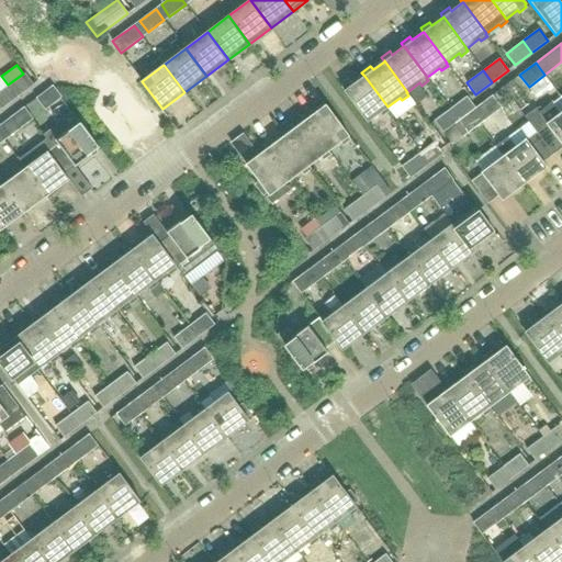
[(25,72),(9,85),(18,97),(34,85),(25,72)]
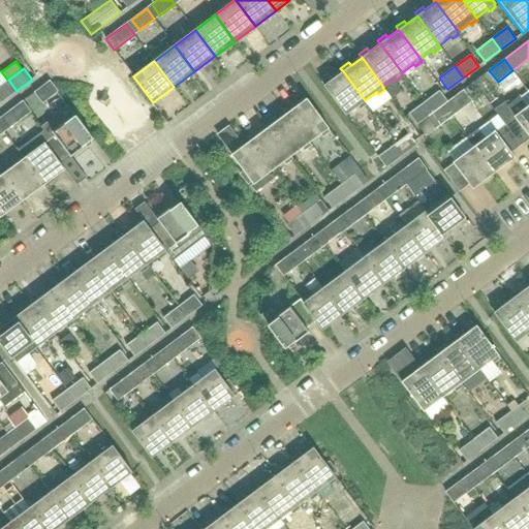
[(364,101),(365,100),(343,71),(333,80),(330,75),(321,82),(346,115),(358,105),(360,109),(366,103),(364,101)]
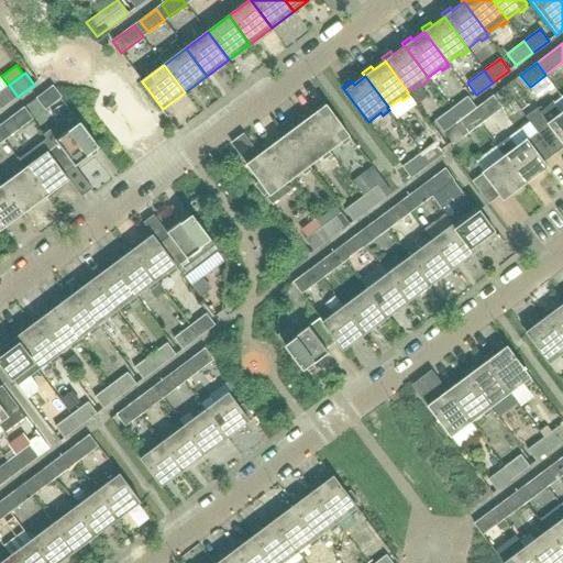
[(0,91),(0,107),(1,109),(18,97),(9,85),(0,91)]
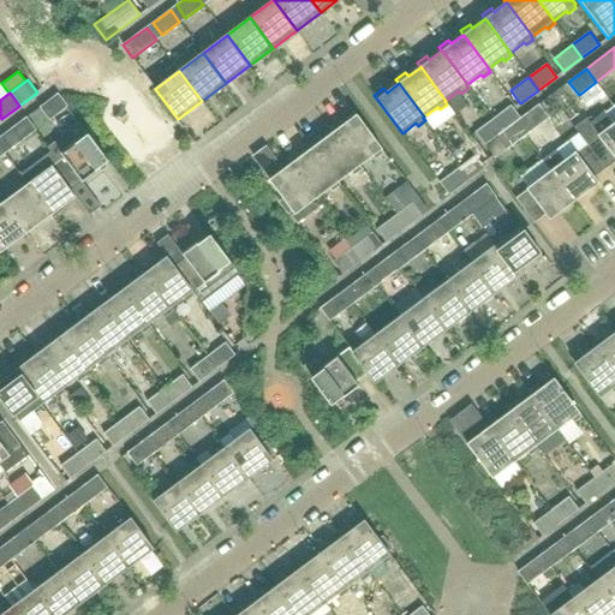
[(58,94),(40,107),(49,120),(67,106),(58,94)]
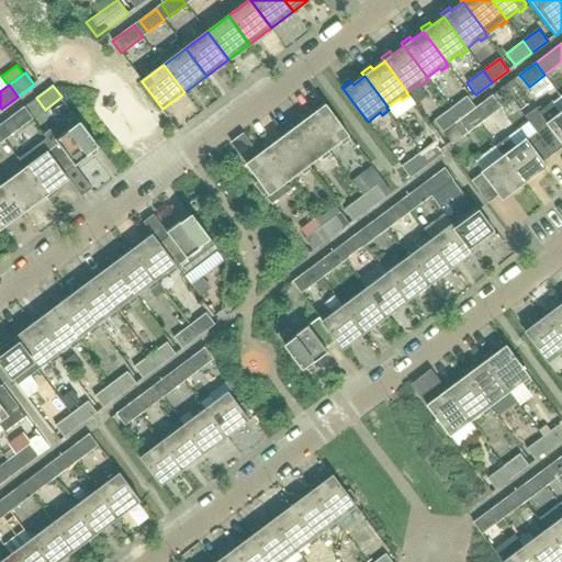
[(502,108),(492,96),(471,112),(480,124),(502,108)]
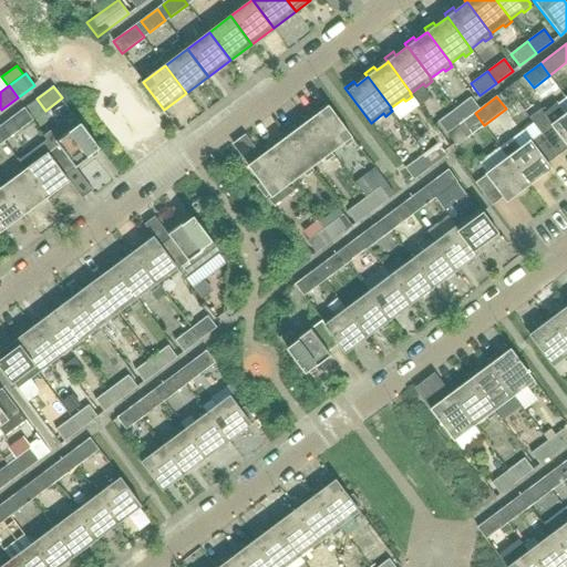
[(480,109),(473,100),(471,98),(454,110),(463,121),(480,109)]
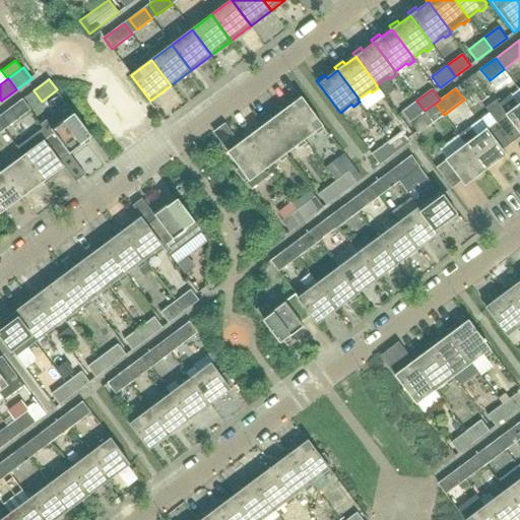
[(279,108),(282,111),(305,139),(316,131),(318,133),(324,129),(322,126),(323,126),(302,96),(290,105),(287,102),(279,108)]
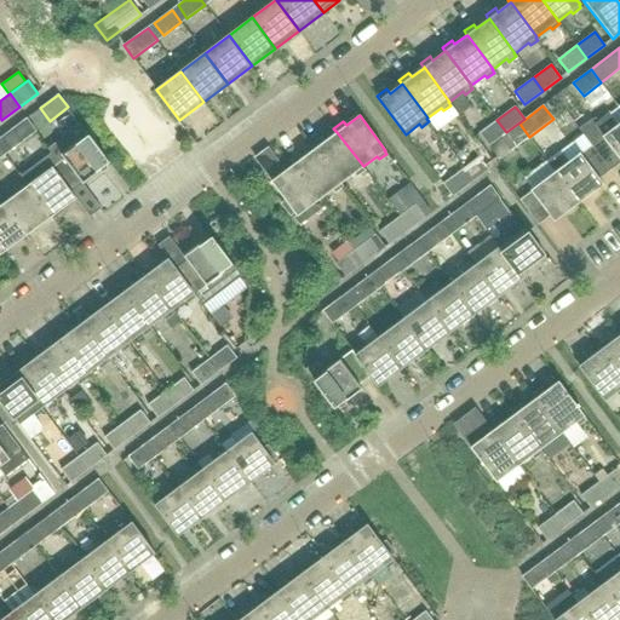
[(619,122),(614,127),(606,115),(595,122),(591,119),(579,127),(592,145),(610,170),(619,162),(619,122)]
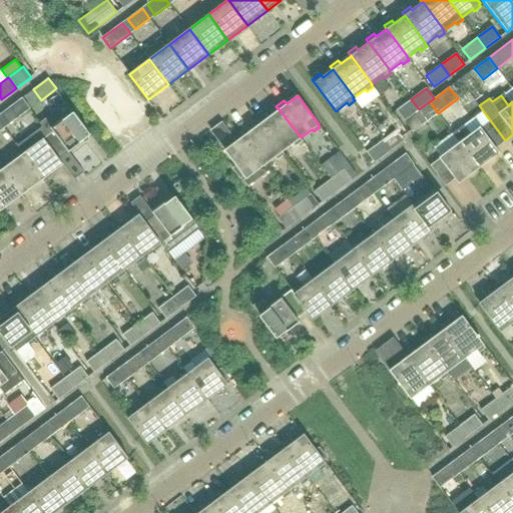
[(22,97),(1,113),(9,124),(30,108),(22,97)]
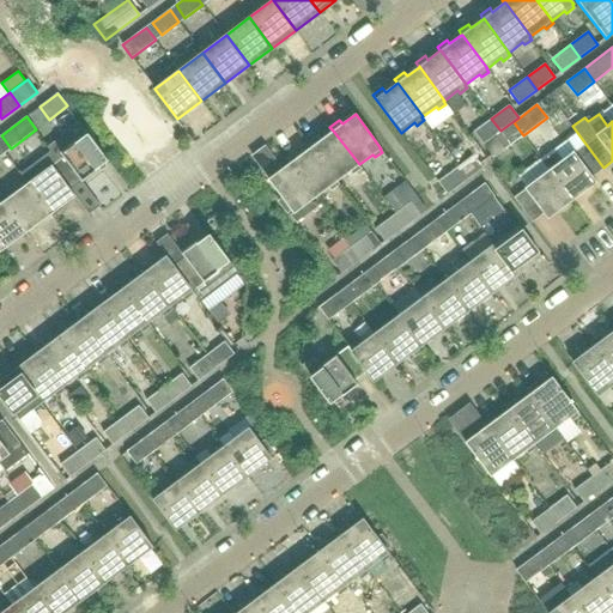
[(501,131),(491,119),(473,132),(483,144),(501,131)]
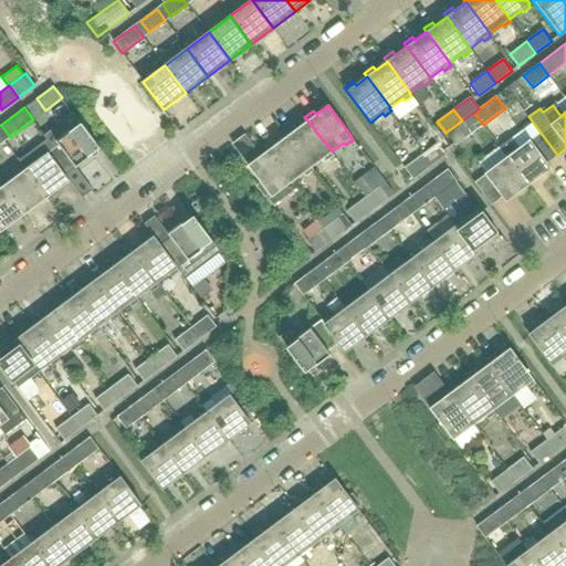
[(483,125),(474,113),(452,129),(461,140),(483,125)]
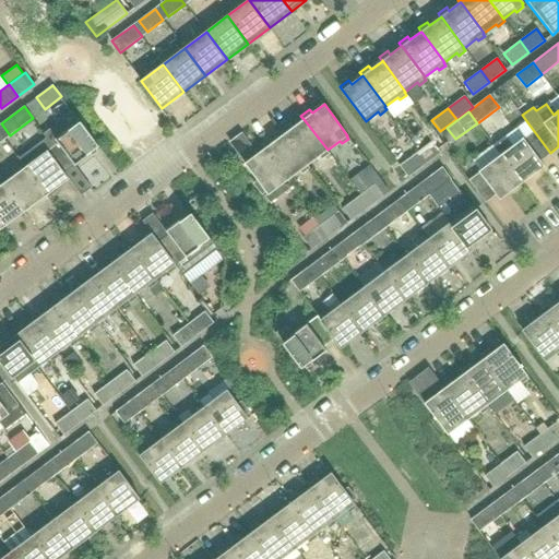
[(58,143),(47,151),(62,170),(72,163),(75,165),(92,153),(91,152),(98,146),(80,121),(80,122),(72,113),(48,130),(58,143)]
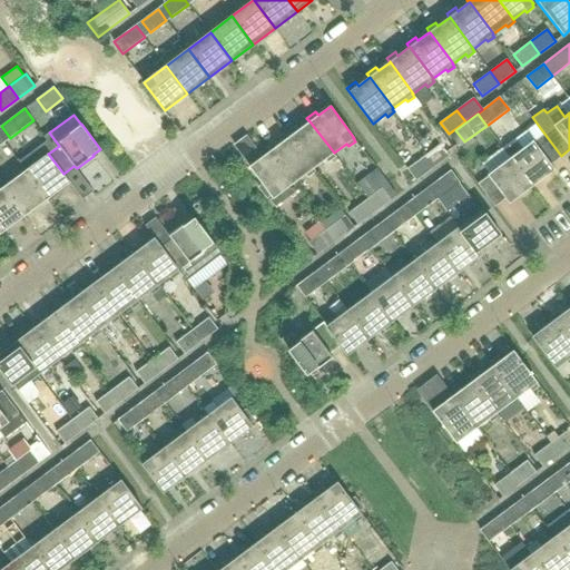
[(333,154),(334,153),(310,121),(298,130),(295,126),(286,133),(290,137),(290,136),(314,168),(326,158),(328,161),(335,156),(333,154)]
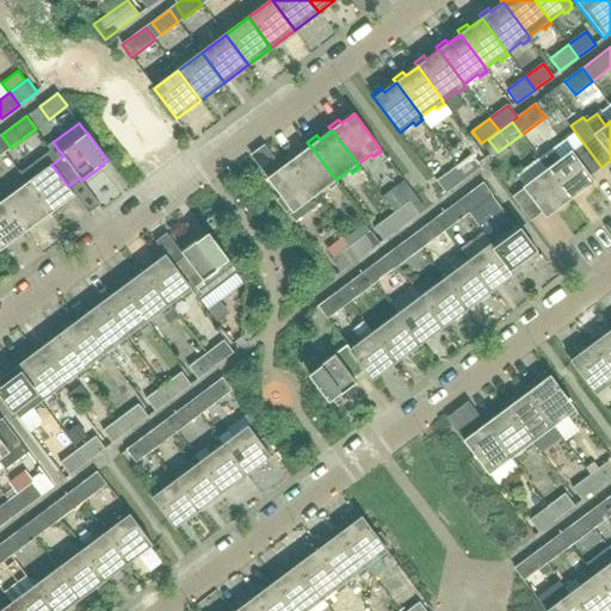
[(548,168),(548,170),(571,199),(594,181),(591,177),(602,167),(584,143),(573,152),(572,150),(561,159),(554,148),(541,159),(548,168)]
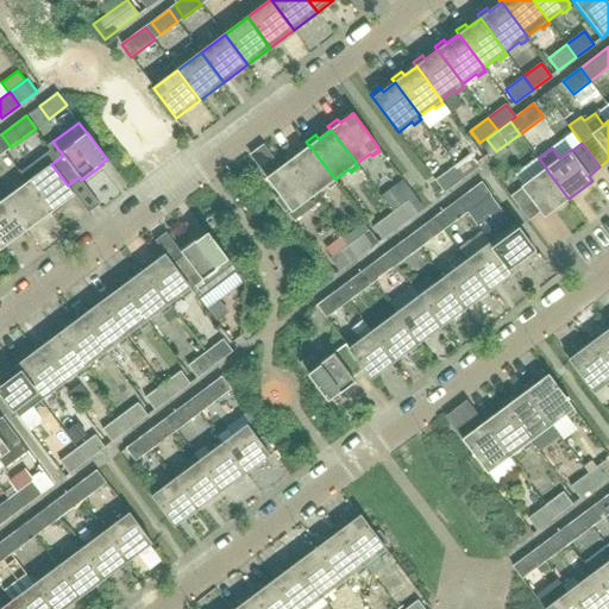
[(309,145),(309,146),(297,155),(294,150),(284,157),(288,162),(314,195),(327,186),(330,188),(337,182),(334,180),(336,180),(309,145)]
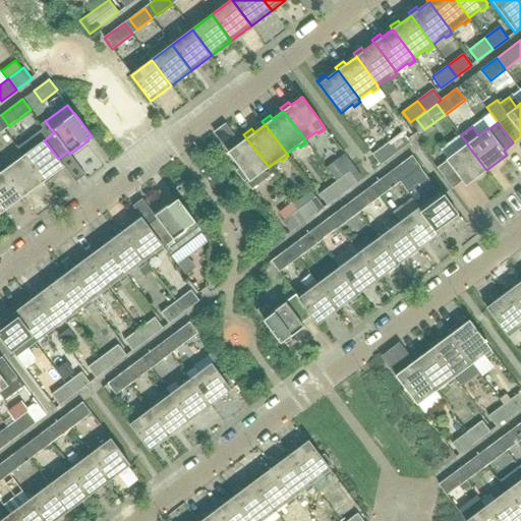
[(396,154),(410,142),(403,131),(388,142),(396,154)]
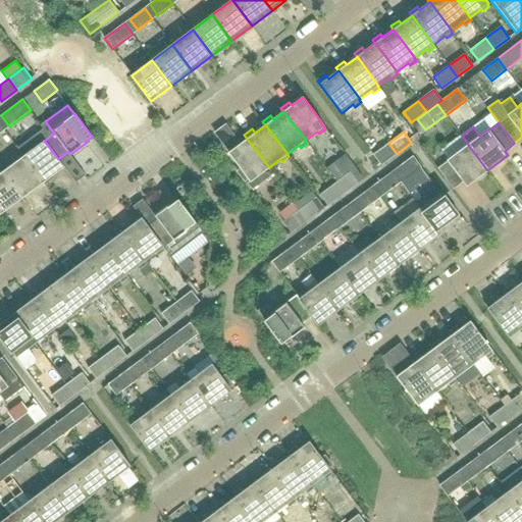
[(64,166),(58,159),(44,141),(38,133),(17,148),(24,156),(23,156),(43,183),(64,166)]
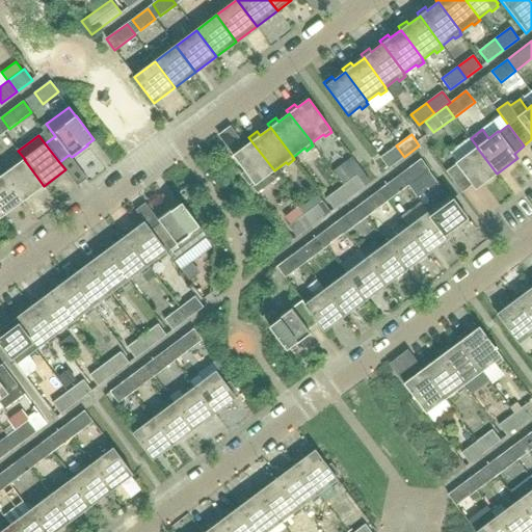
[(274,170),(251,141),(241,149),(238,145),(230,152),(245,171),(242,175),(249,184),(253,182),(259,190),(277,176),(274,170)]
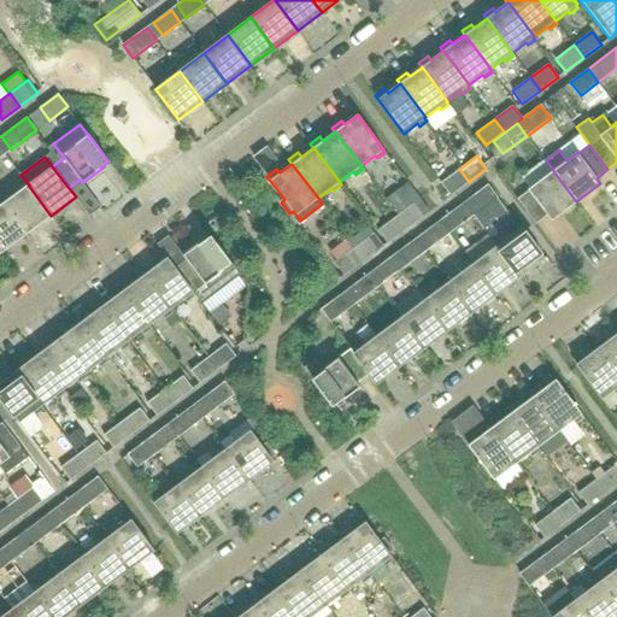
[(451,195),(469,182),(459,169),(441,183),(451,195)]
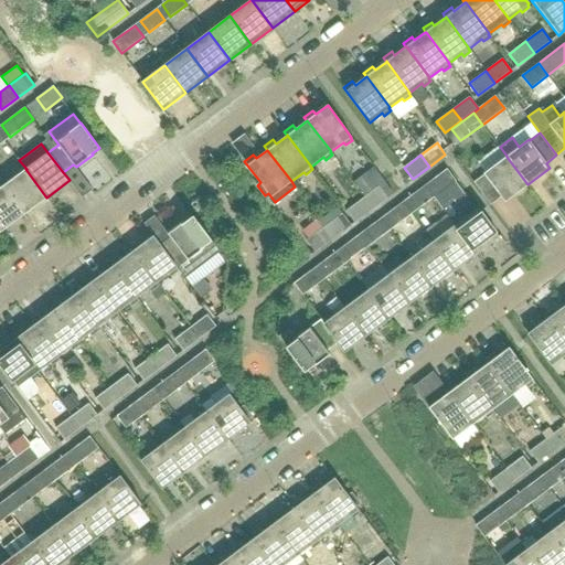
[(505,201),(528,184),(507,157),(483,173),(484,174),(473,182),(490,204),(501,196),(505,201)]
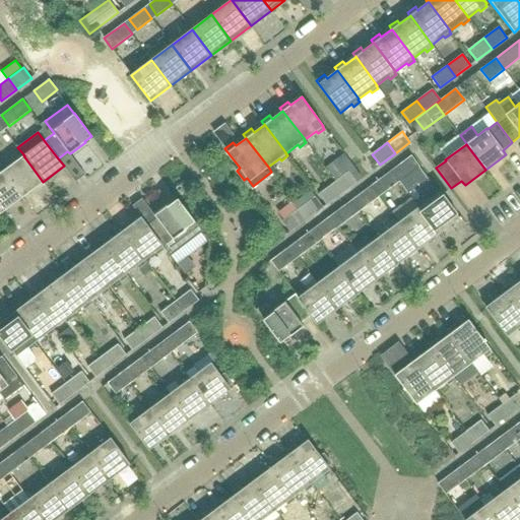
[(88,175),(104,166),(92,145),(77,153),(88,175)]
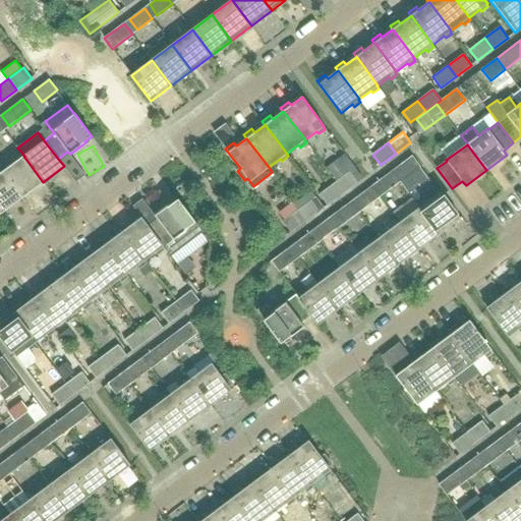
[(43,182),(23,156),(3,171),(23,196),(43,182)]
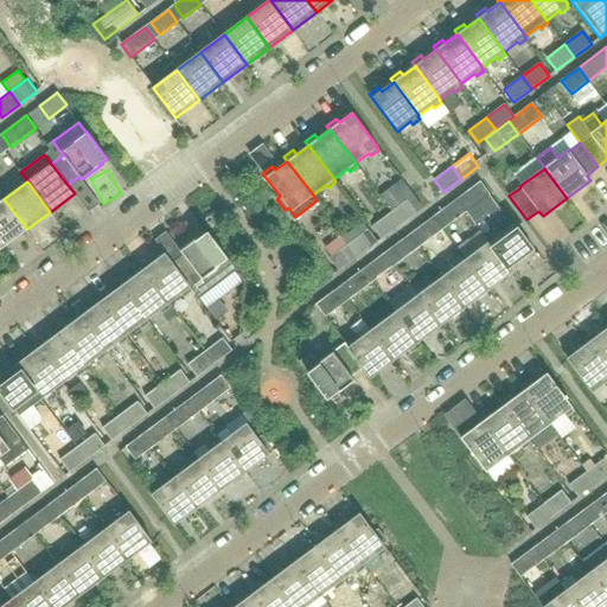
[(480,181),(462,195),(472,208),(490,193),(480,181)]
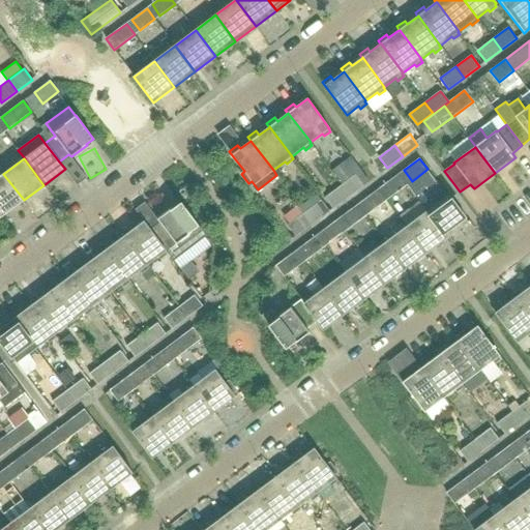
[(0,211),(3,215),(24,200),(3,174),(0,176),(0,211)]
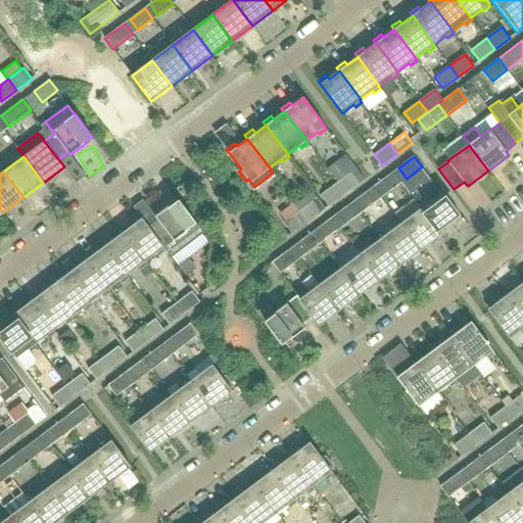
[(393,172),(378,183),(386,193),(401,182),(393,172)]
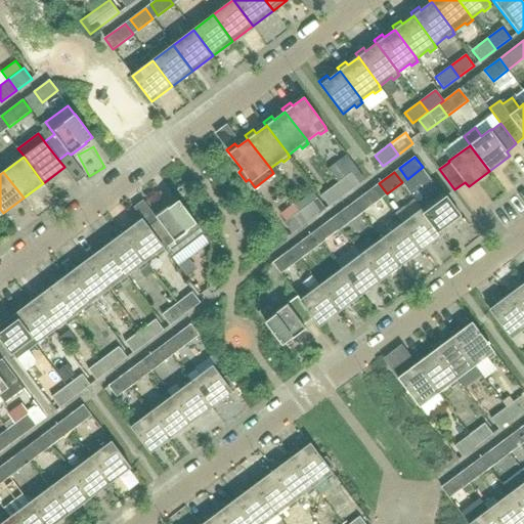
[(344,194),(359,183),(351,173),(336,184),(344,194)]
